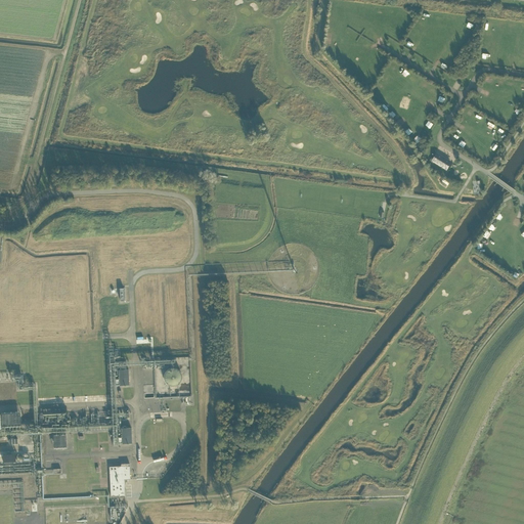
[(433,161),(446,170),(448,167),(447,166),(450,162),(443,158),(438,155),(435,159),(434,158),(433,161)]
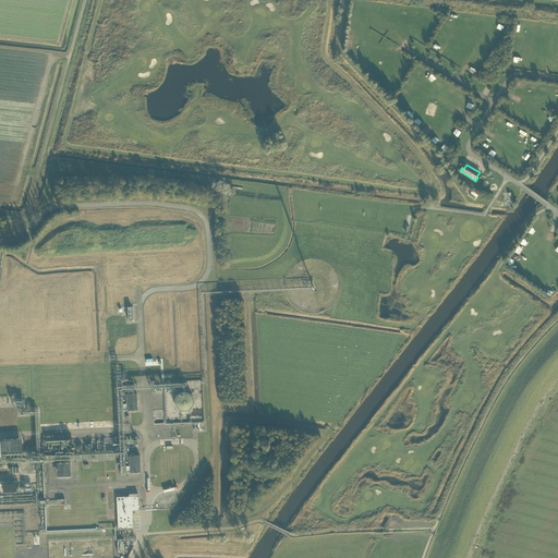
[(196,404),(190,390),(174,396),(181,411),(196,404)]
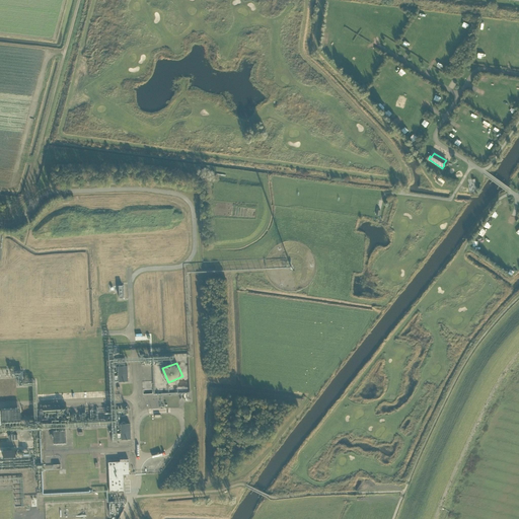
[(119,382),(125,381),(125,383),(127,383),(127,381),(128,381),(127,366),(118,366),(119,382)]
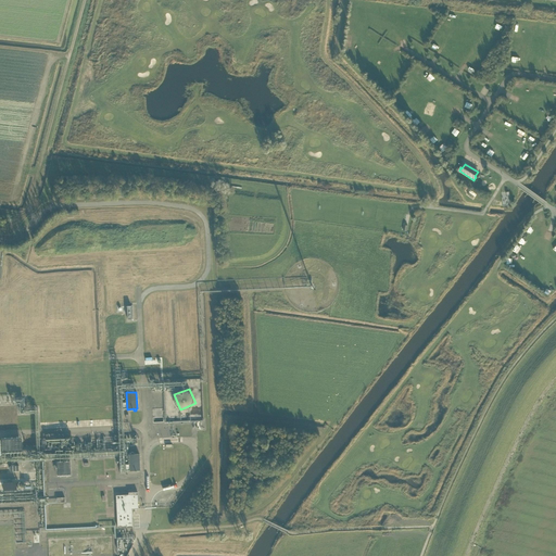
[(21,413),(36,412),(36,406),(26,407),(25,395),(13,395),(13,403),(21,403),(21,413)]
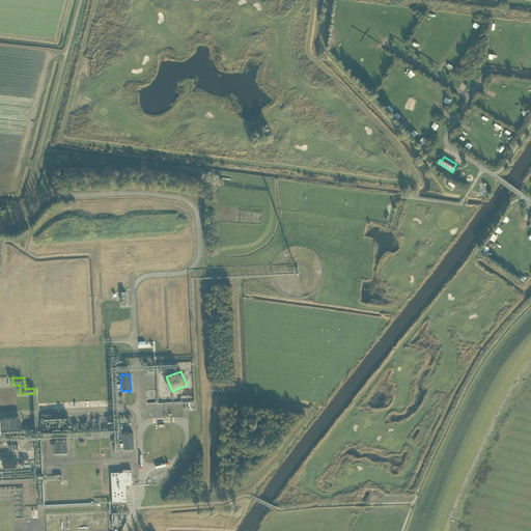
[(57,415),(43,418),(45,424),(51,426),(52,423),(56,422),(57,425),(58,425),(59,427),(63,427),(63,424),(67,423),(68,420),(67,417),(57,415)]
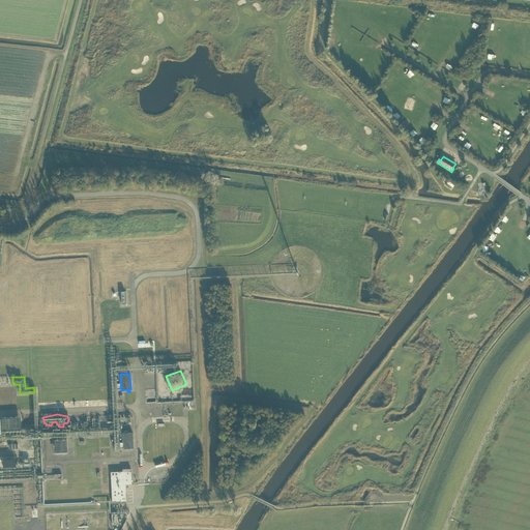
[(1,417),(2,431),(21,430),(21,416),(1,417)]
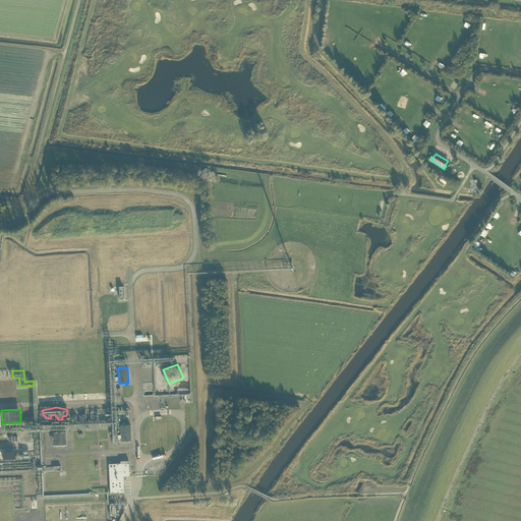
[(131,441),(130,425),(120,425),(120,430),(121,430),(121,441),(131,441)]
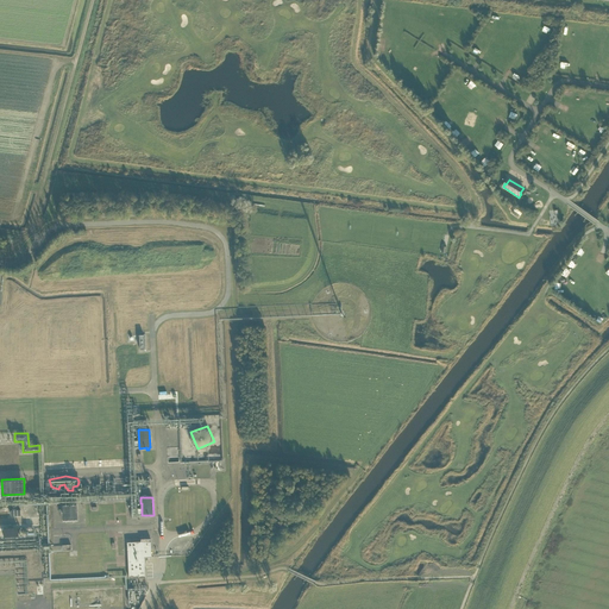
[(62,506),(62,521),(77,521),(76,506),(62,506)]
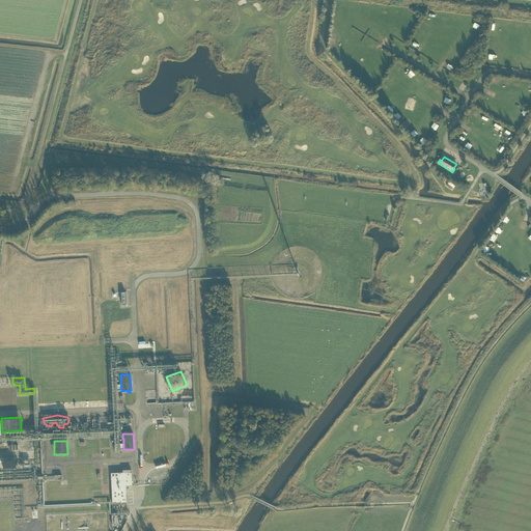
[(4,468),(18,468),(17,459),(4,460),(4,468)]
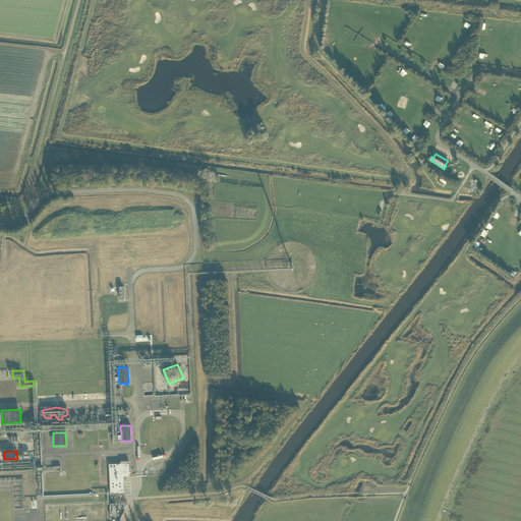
[(109,464),(110,495),(124,495),(123,477),(129,476),(128,461),(120,462),(120,464),(109,464)]
